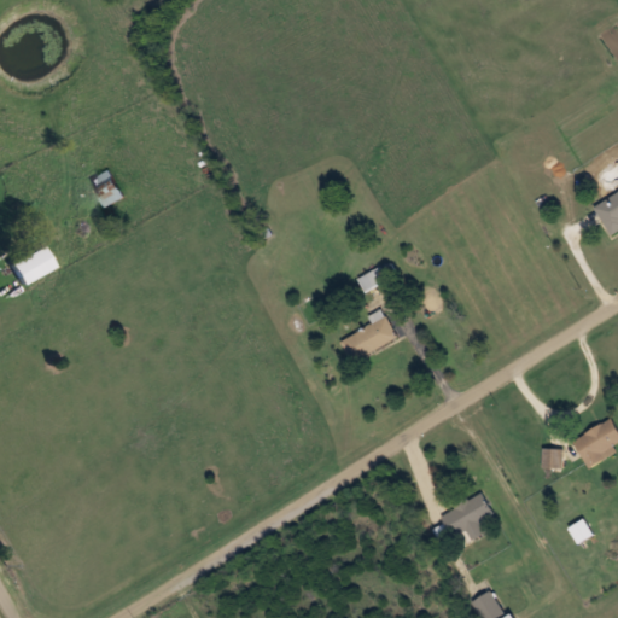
[(105,205),(123,196),(110,170),(92,180),(105,205)]
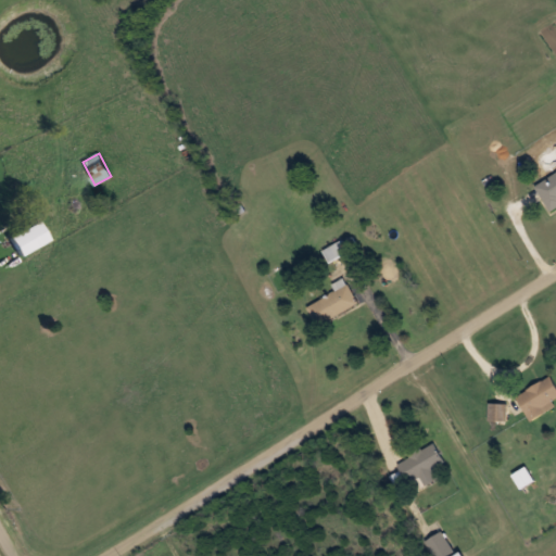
[(555,172),(534,188),(553,212),(555,209),(555,172)]
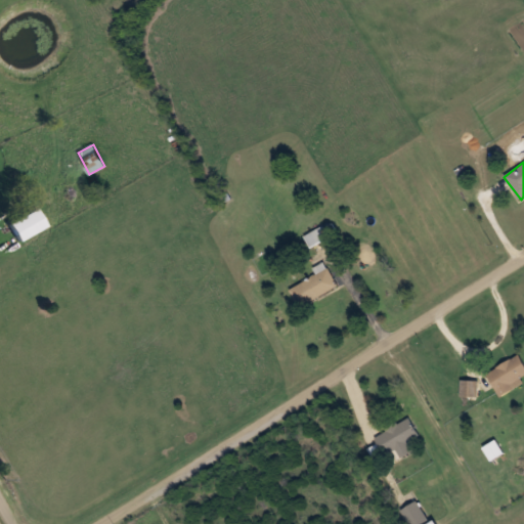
[(45,227),(36,209),(7,223),(16,242),(45,227)]
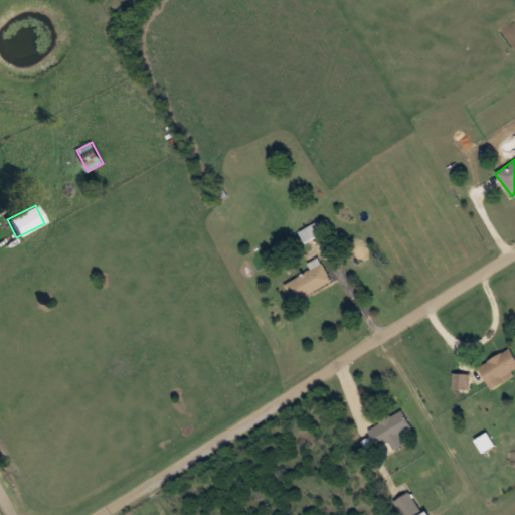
[(324,233),(318,221),(300,231),(306,242),(324,233)]
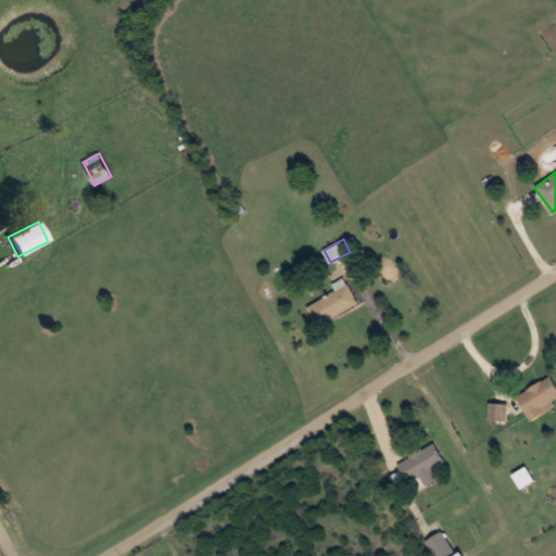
[(358,303),(345,278),(335,285),(338,291),(307,307),(318,326),(358,303)]
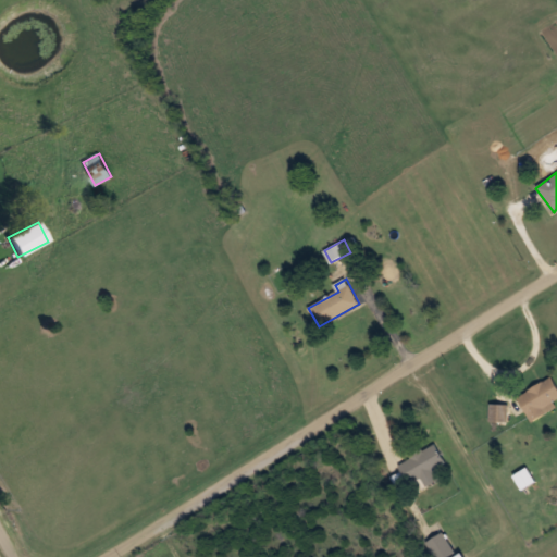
[(556,406),(555,400),(556,398),(556,384),(554,379),(519,394),(530,420),(556,408),(556,406)]
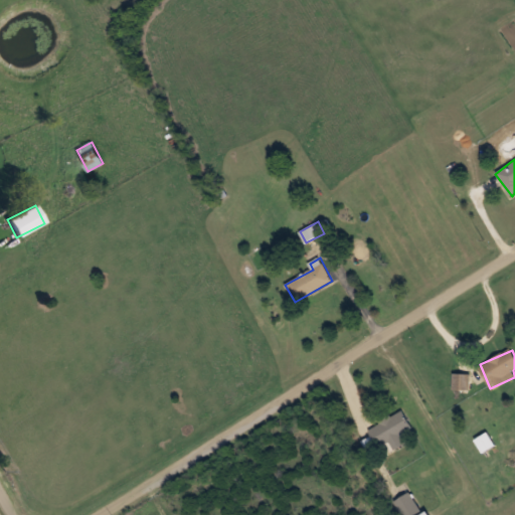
[(455,388),(470,388),(470,374),(455,374),(455,388)]
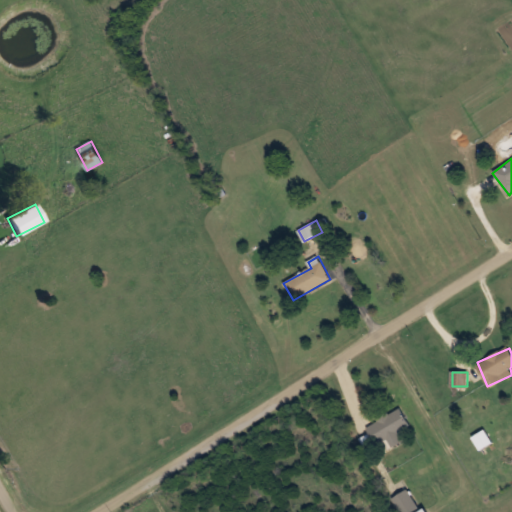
[(377,444),(386,438),(393,447),(403,439),(398,432),(410,424),(398,406),(366,429),(377,444)]
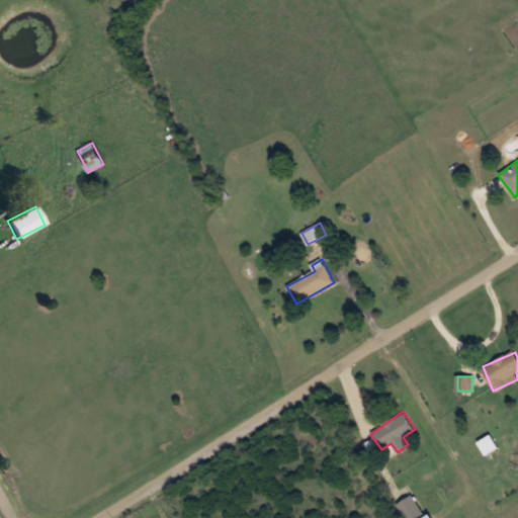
[(397,504),(406,517),(415,517),(424,513),(412,495),(397,504)]
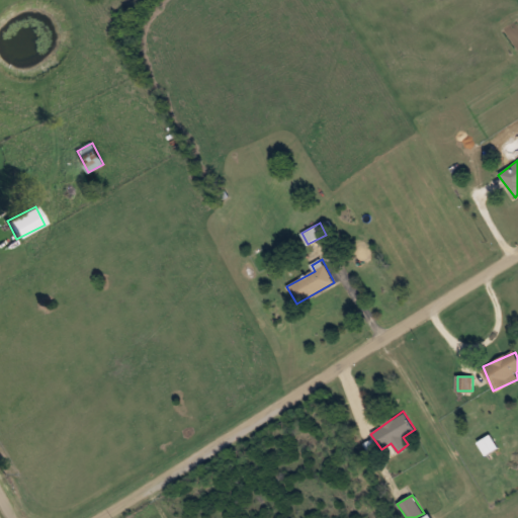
All buildings are outlined.
